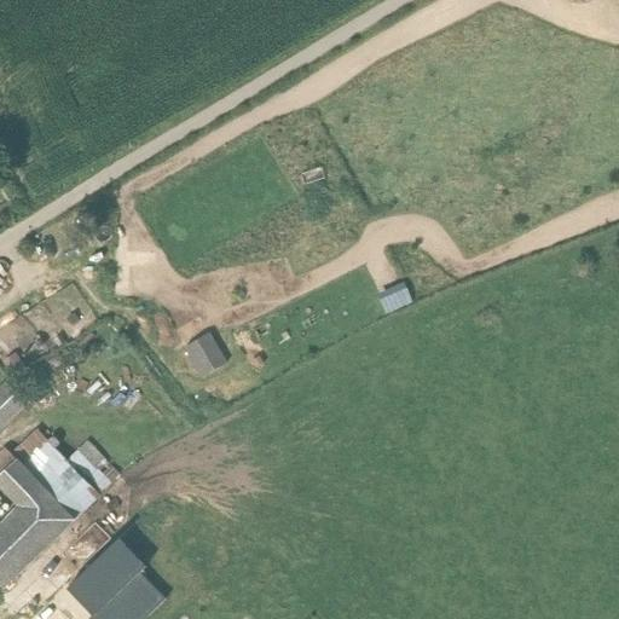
[(404,284),(377,296),(387,316),(414,304),(404,284)]
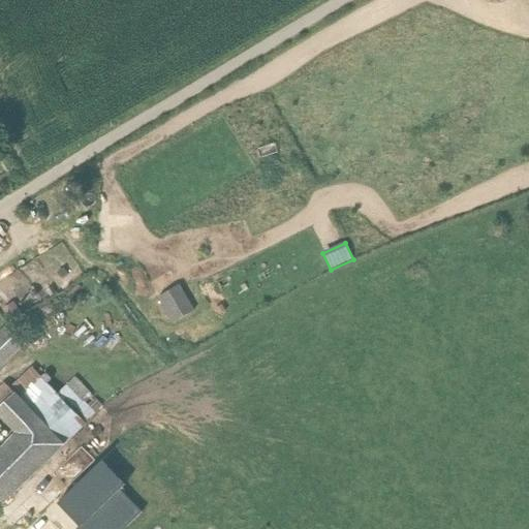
[(177,319),(198,307),(183,281),(161,293),(177,319)]
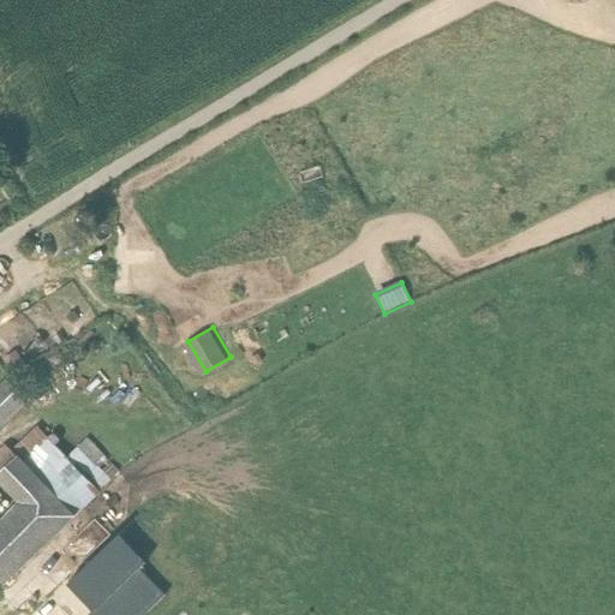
[(0,384),(0,431),(28,405),(4,381),(0,384)]
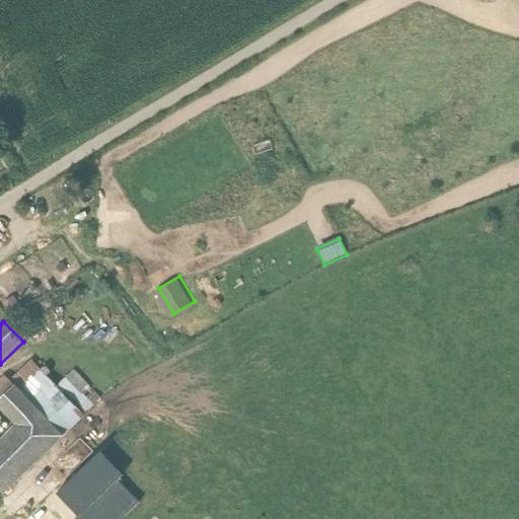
[(0,408),(16,427),(0,442),(0,494),(1,496),(83,416),(101,399),(74,371),(57,387),(30,361),(9,381),(5,376),(0,379),(0,408)]
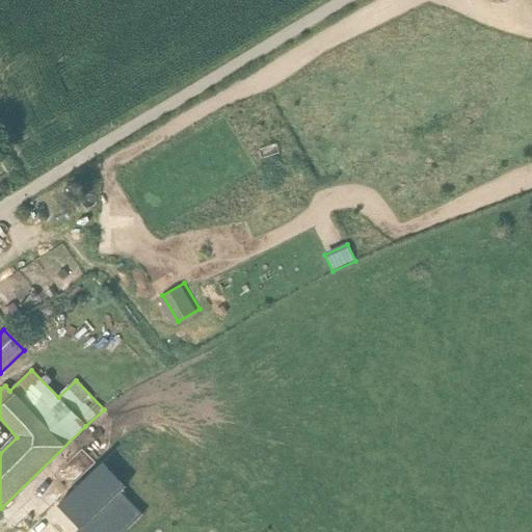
[(79,529),(82,531),(125,531),(147,511),(122,486),(121,487),(104,471),(69,506),(76,513),(90,499),(92,501),(89,504),(97,511),(79,529)]
